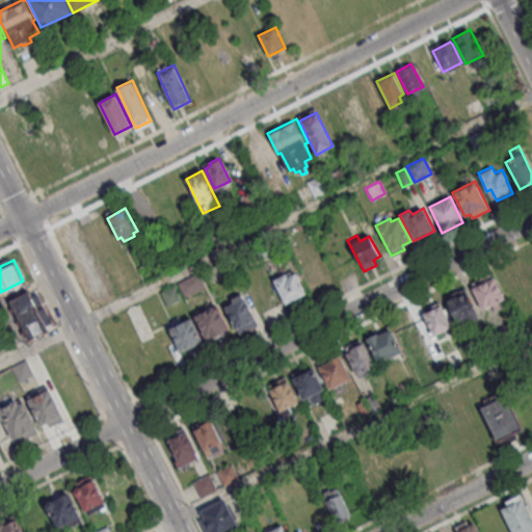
[(271,278),(286,271),(287,274),(295,270),(307,293),(294,298),(296,302),(291,304),(289,301),(284,303),(271,278)]
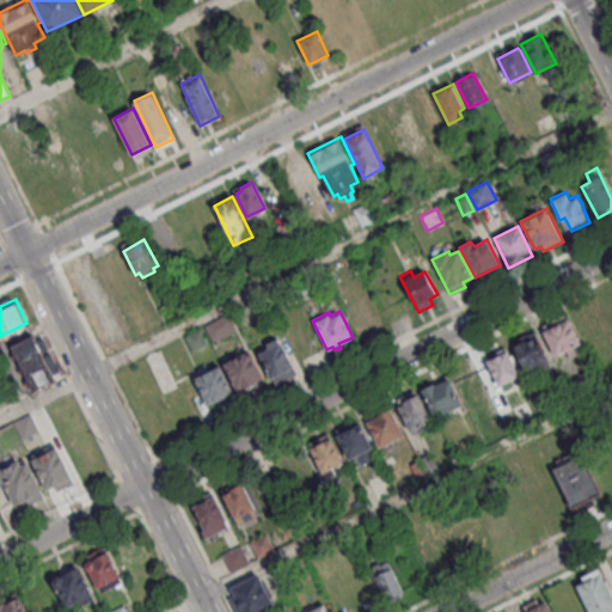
[(543,331),(548,330),(545,324),(563,316),(565,319),(569,317),(586,353),(570,361),(565,352),(555,356),(543,331)]
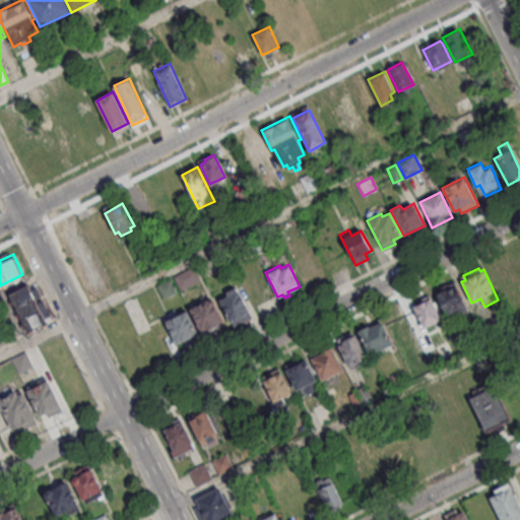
[(436,295),(445,289),(444,287),(454,282),(465,306),(447,316),(436,295)]
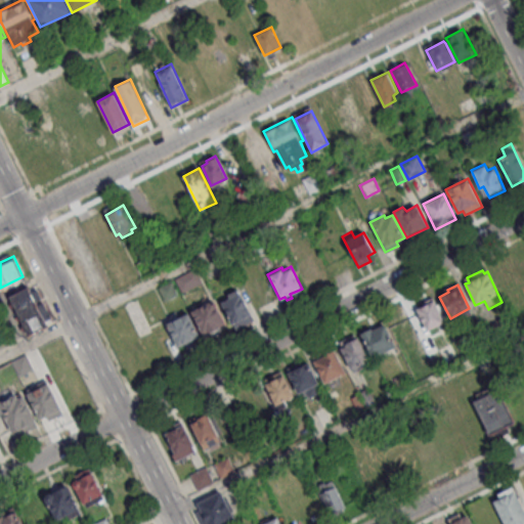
[(7,296),(29,286),(31,290),(36,288),(40,297),(35,300),(38,304),(42,302),(51,319),(47,322),(48,325),(28,336),(7,296)]
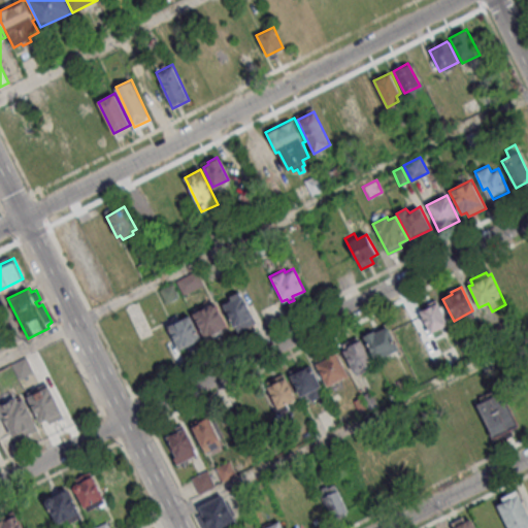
[(223,303),(230,300),(228,296),(237,292),(239,296),(242,295),(256,322),(238,330),(236,325),(233,326),(223,303)]
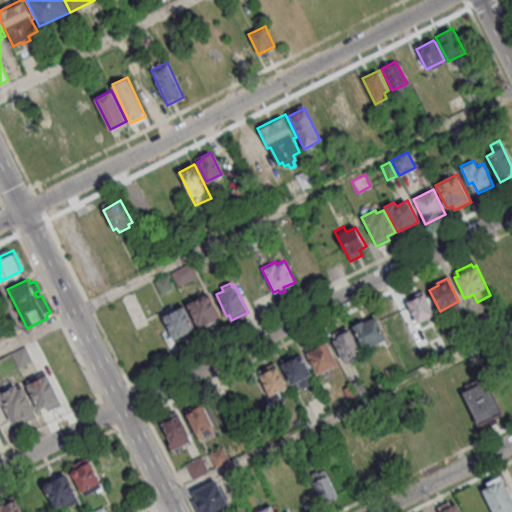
[(183,303),(209,290),(223,316),(215,320),(217,324),(209,328),(207,325),(197,330),(183,303)]
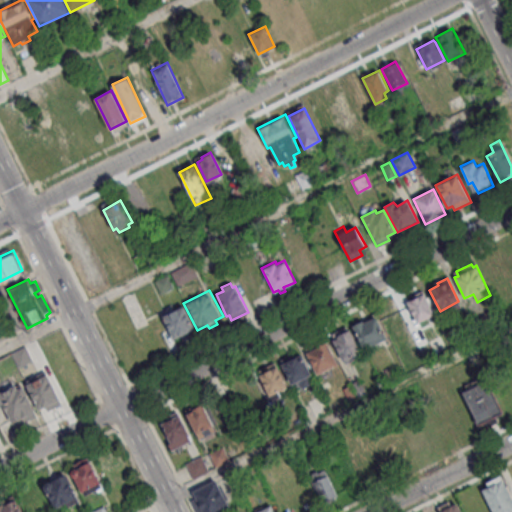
[(417,323),(407,302),(424,294),(434,314),(417,323)]
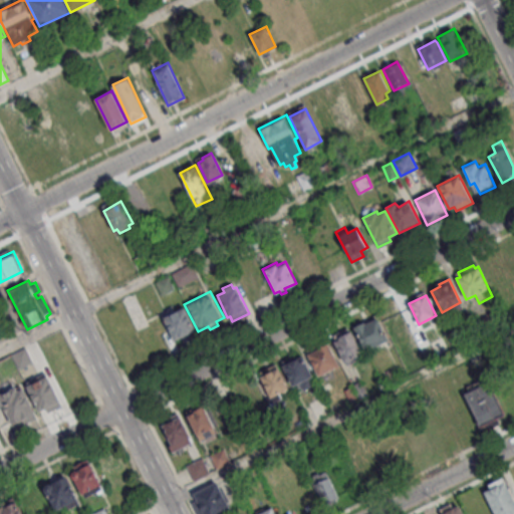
[(163,317),(183,308),(194,330),(174,340),(163,317)]
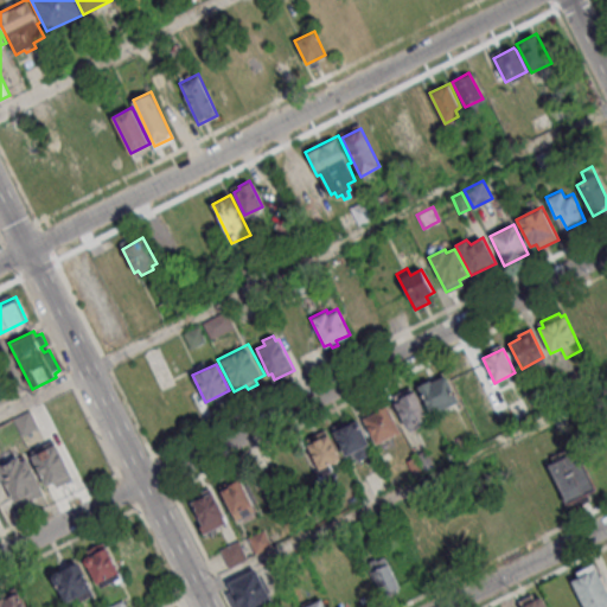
[(417,385),(429,379),(432,382),(446,375),(459,401),(432,415),(417,385)]
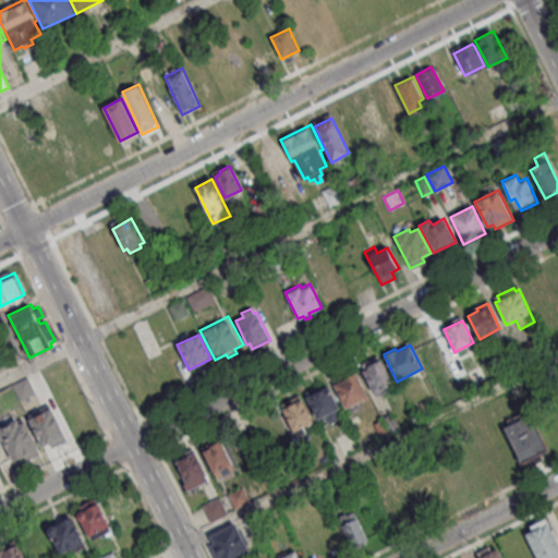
[(361,370),(381,360),(395,384),(387,388),(389,391),(379,397),(377,392),(374,395),(361,370)]
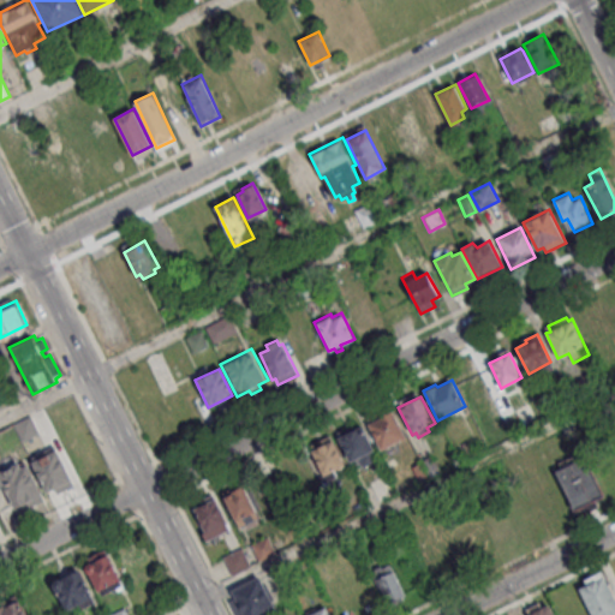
[(368,423),(393,411),(405,437),(380,449),(368,423)]
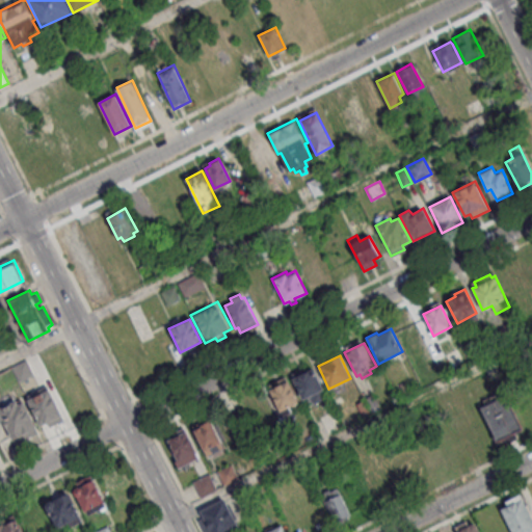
[(293,377),(314,367),(325,389),(322,391),(325,397),(315,402),(312,395),(303,399),(293,377)]
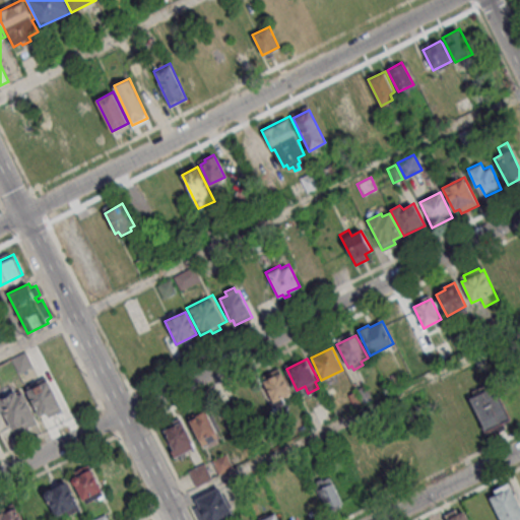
[(263,381),(268,378),(266,373),(278,367),(293,393),(284,398),(286,402),(277,407),(263,381)]
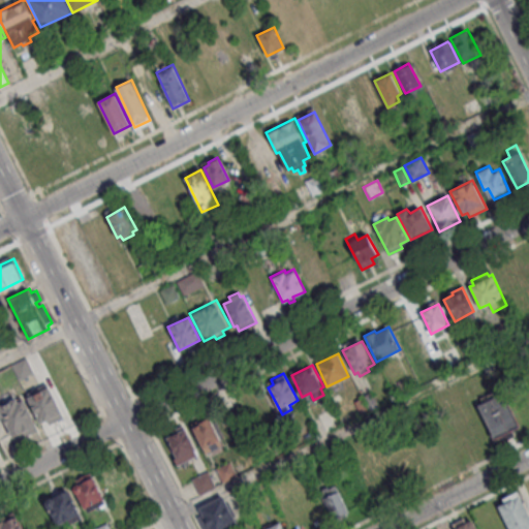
[(63,417),(60,411),(61,408),(50,385),(27,397),(40,423),(49,419),(51,424),(63,417)]
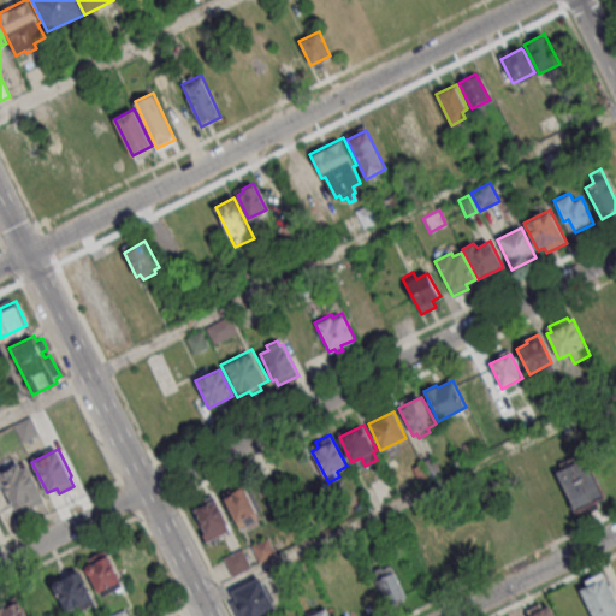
[(573,511),(554,472),(560,469),(557,462),(574,454),(576,461),(584,457),(603,496),(596,499),(599,507),(588,513),(585,505),(573,511)]
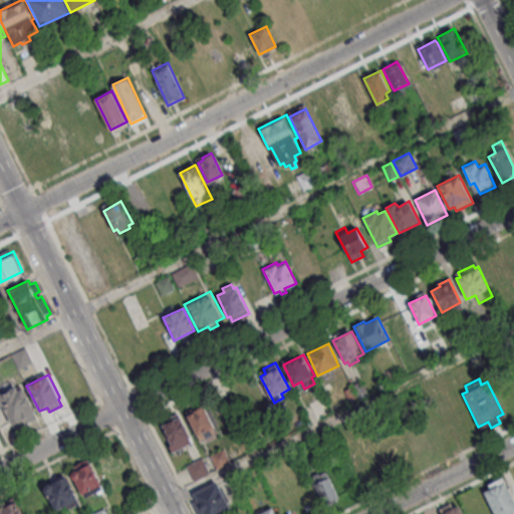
[(19,390),(22,389),(25,391),(28,396),(28,399),(34,412),(32,413),(34,418),(22,424),(20,421),(15,424),(10,413),(7,414),(3,406),(7,404),(0,391),(15,383),(19,390)]
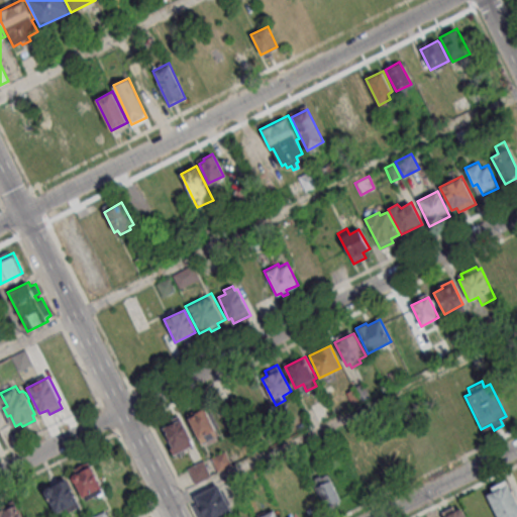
[(190,418),(196,415),(195,412),(205,407),(218,434),(202,442),(190,418)]
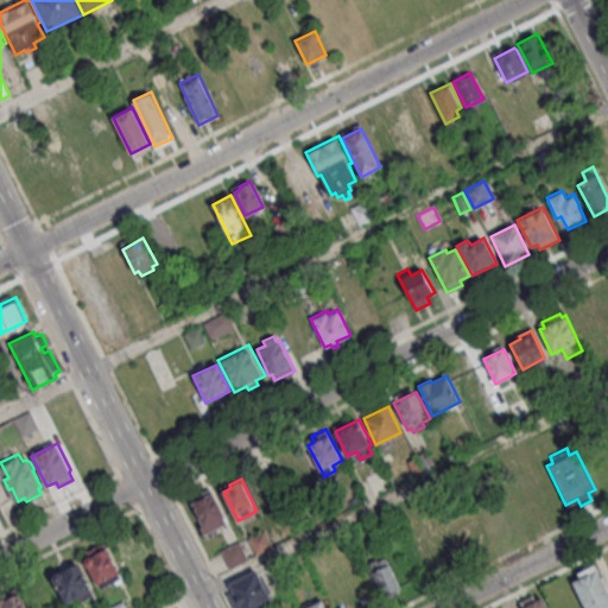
[(192,504),(213,493),(228,524),(204,536),(200,527),(203,525),(192,504)]
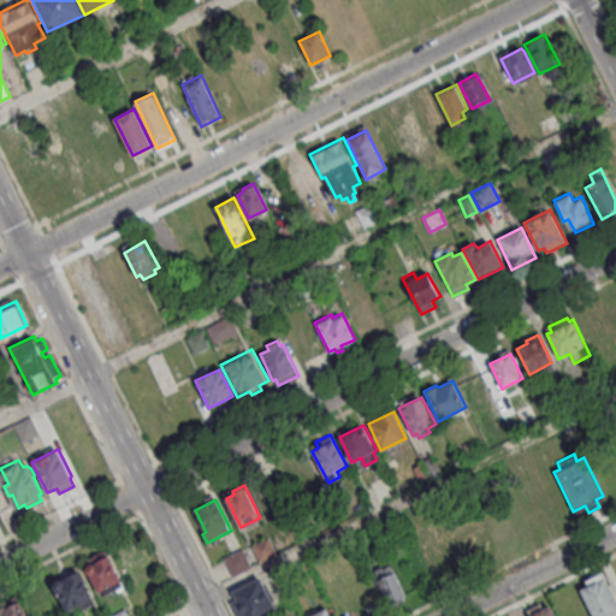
[(260,562),(276,555),(267,538),(252,545),(260,562)]
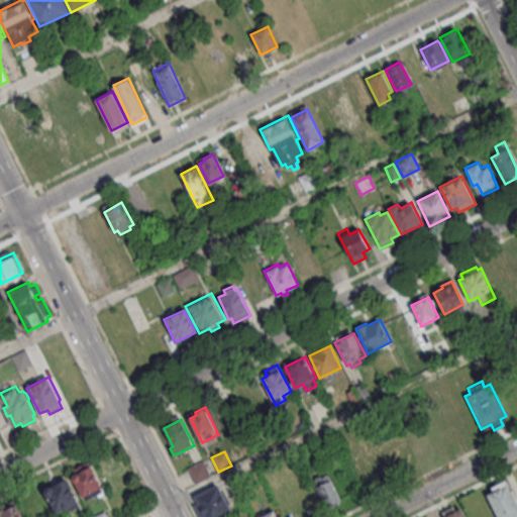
[(188,469),(194,484),(211,476),(204,460),(188,469)]
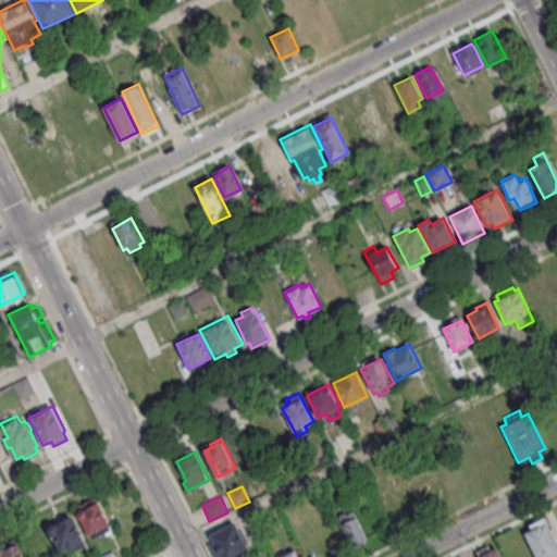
[(94,499),(108,524),(106,525),(109,530),(93,539),(90,534),(88,536),(78,519),(77,515),(79,511),(83,509),(85,509),(88,508),(86,504),(94,499)]
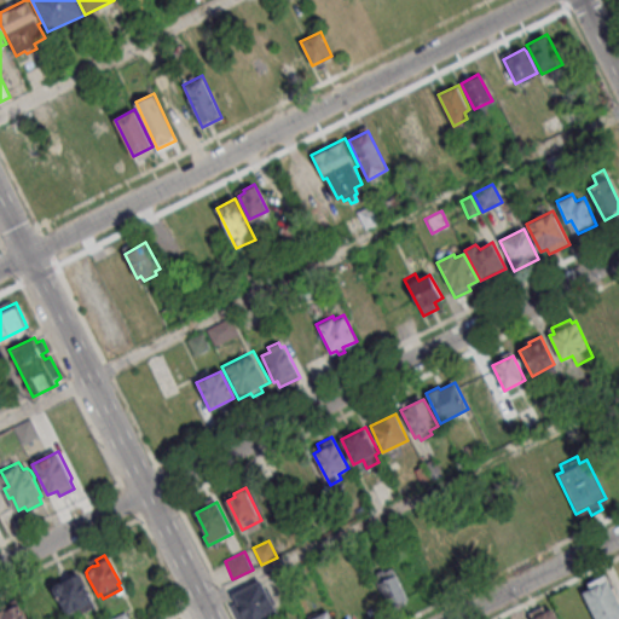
[(389,607),(380,585),(376,588),(372,578),(376,576),(374,571),(381,568),(383,572),(391,568),(405,600),(389,607)]
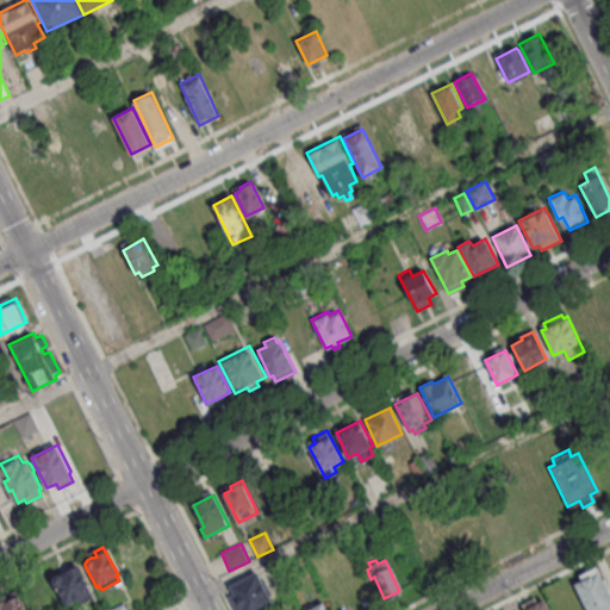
[(76,566),(56,576),(54,580),(55,585),(58,586),(67,604),(81,598),(82,602),(92,597),(76,566)]
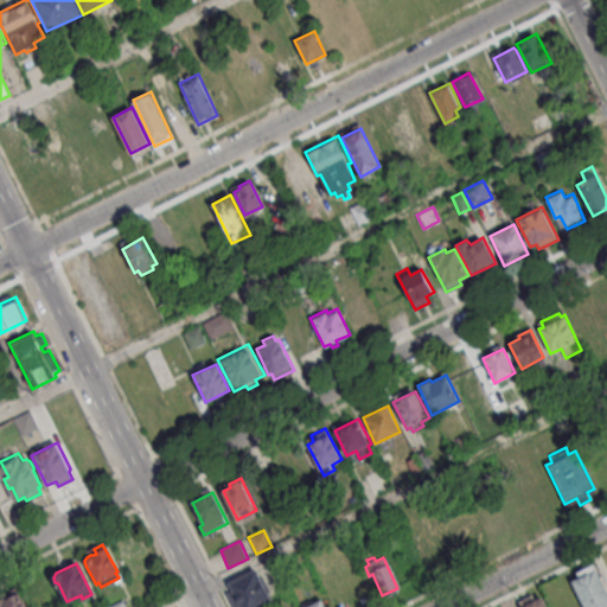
[(583,606),(572,580),(596,567),(606,588),(606,606),(583,606)]
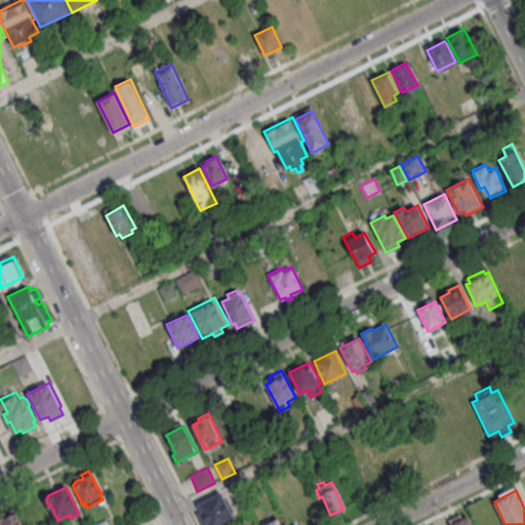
[(208,524),(197,503),(218,491),(235,522),(229,524),(208,524)]
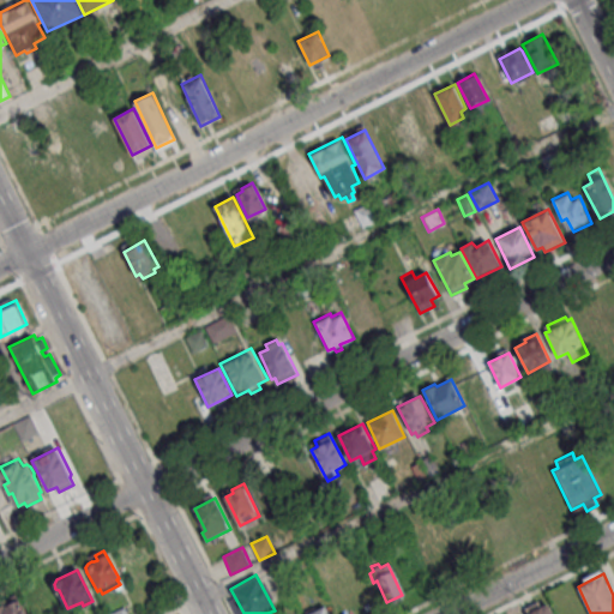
[(0,613),(0,607),(5,605),(2,601),(16,594),(25,613),(0,613)]
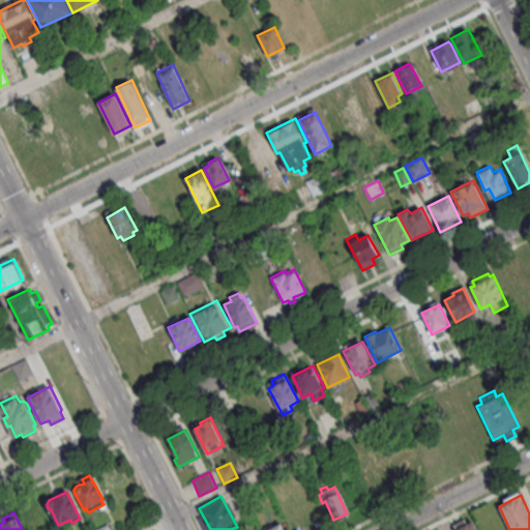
[(451,529),(472,520),(477,529),(451,529)]
